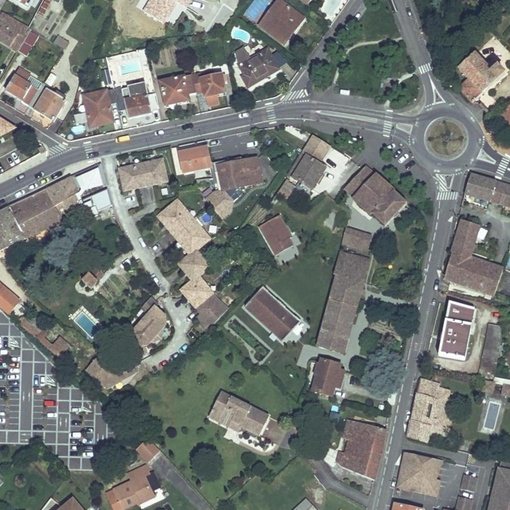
[(37,24),(50,0),(42,0),(31,21),(37,24)]
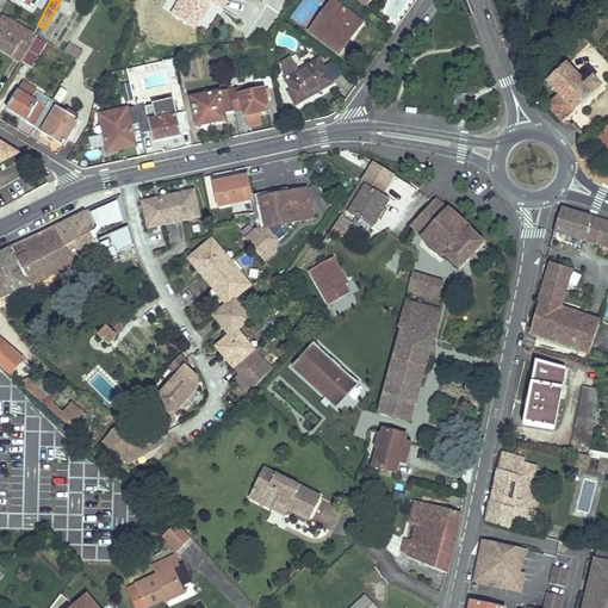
[(193,26),(209,0),(219,6),(223,0),(178,0),(171,12),(193,26)]
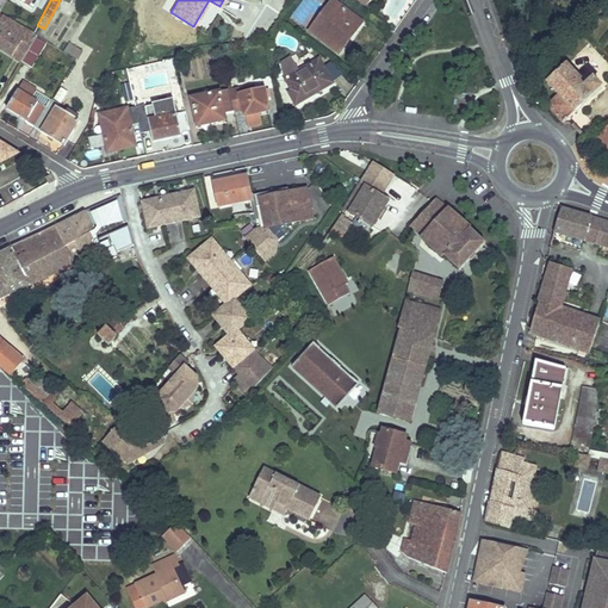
[(354,29),(361,19),(336,0),(330,0),(309,29),(337,51),(346,39),(343,37),(352,26),(354,29)]
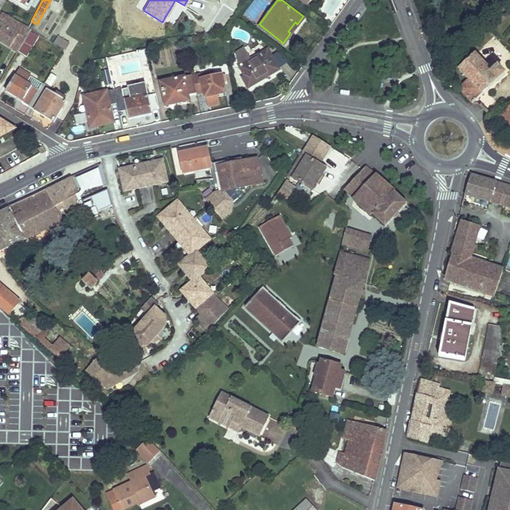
[(27,24),(33,11),(26,7),(19,19),(27,24)]
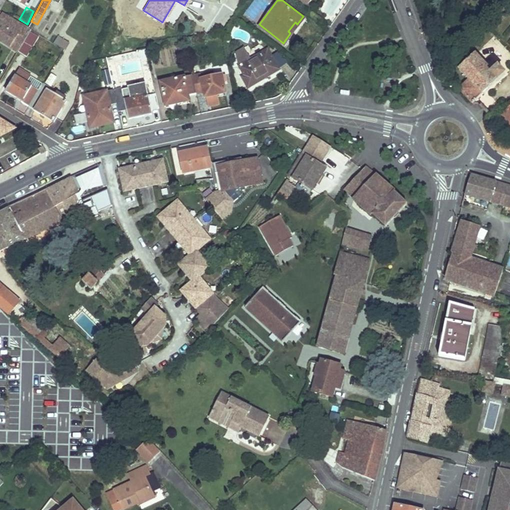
[(16,49),(27,30),(28,28),(1,11),(0,12),(0,40),(15,50),(16,49)]
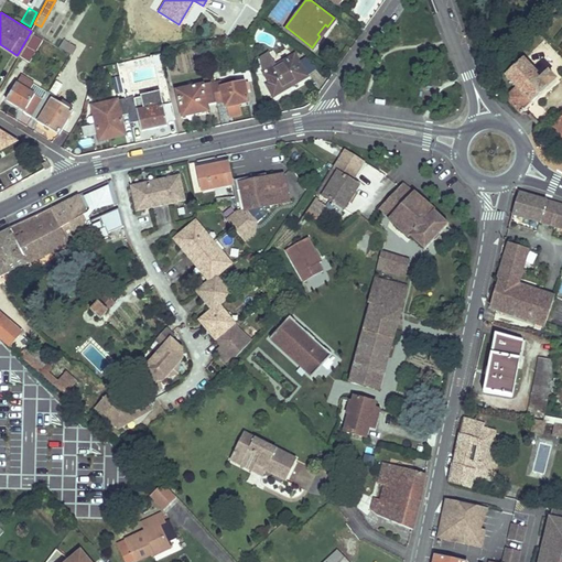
[(320,36),(327,26),(325,24),(317,34),(320,36)]
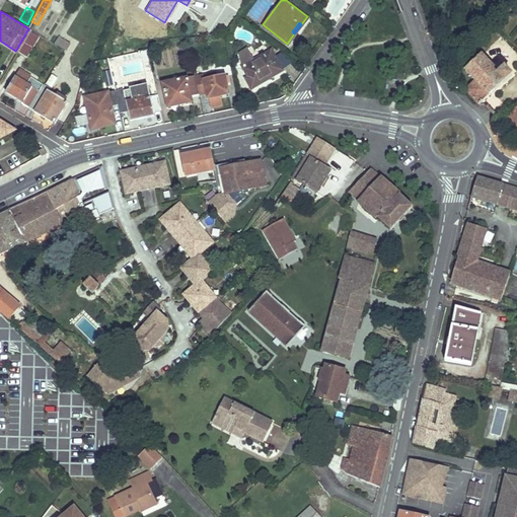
[(25,56),(38,37),(27,30),(16,50),(25,56)]
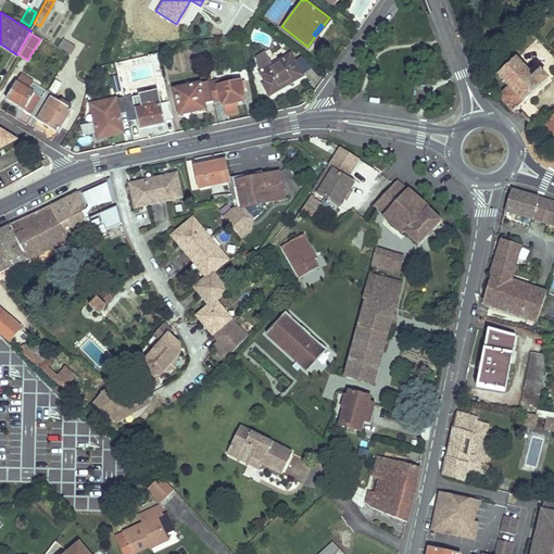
[(74,46),(64,39),(60,47),(61,47),(70,52),(74,46)]
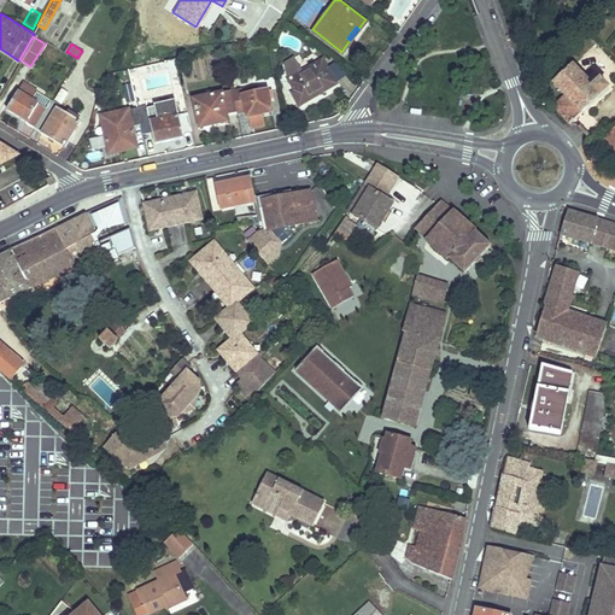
[(312,51),(300,56),(303,64),(316,59),(312,51)]
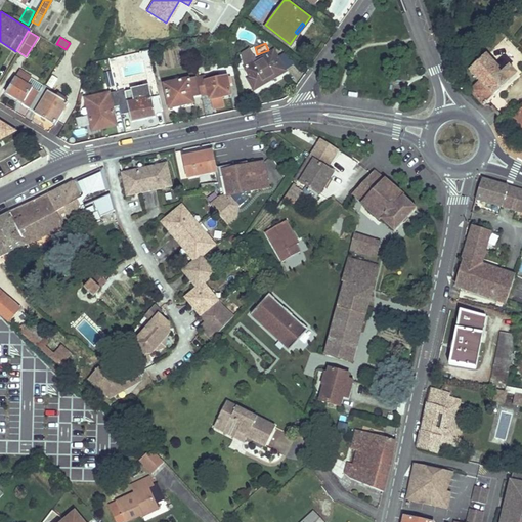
[(281,71),(276,62),(276,61),(279,60),(273,49),(254,59),(248,48),(241,52),(243,66),(249,77),(247,78),(252,88),(281,71)]
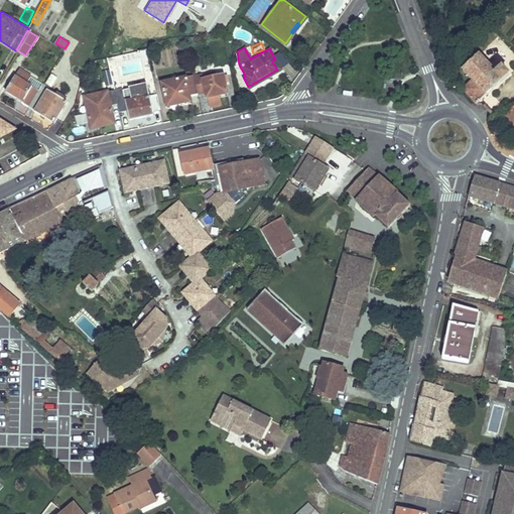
[(475,103),(507,73),(501,67),(494,73),(478,54),(462,70),(471,80),(462,88),(475,103)]
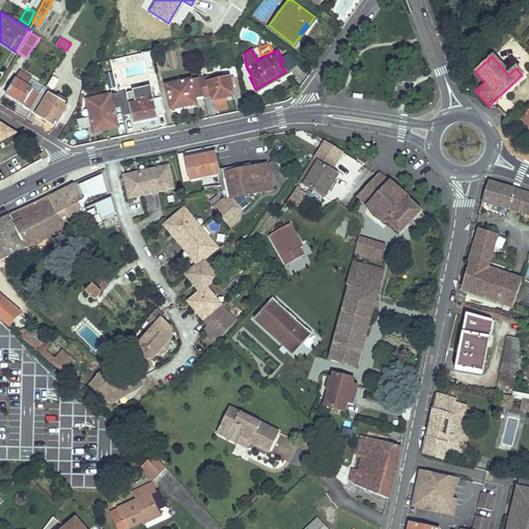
[(288,71),(283,61),(280,62),(280,63),(285,72),(288,71)]
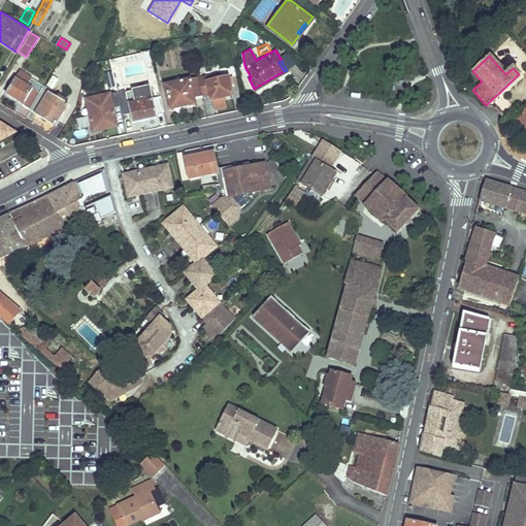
[(231,95),(229,85),(232,84),(230,75),(217,78),(216,69),(196,73),(197,76),(201,96),(208,94),(209,99),(231,95)]
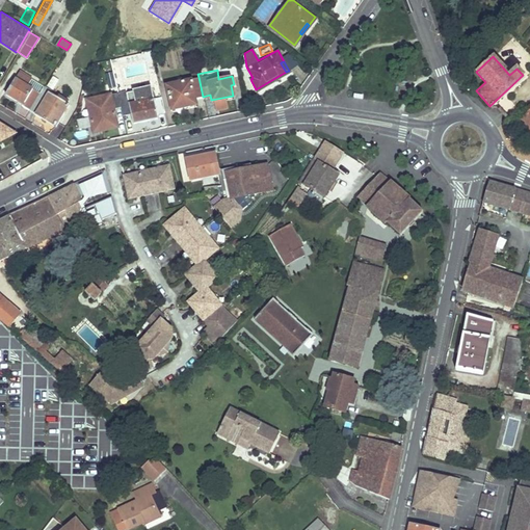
[(43,86),(18,71),(14,78),(38,93),(42,87),(43,86)]
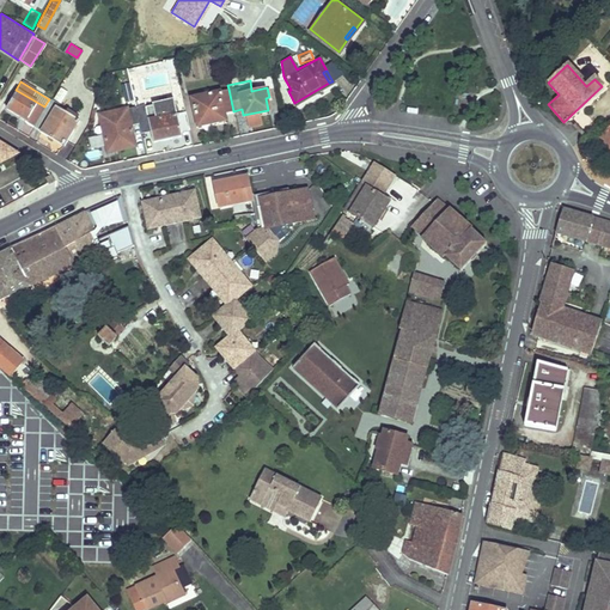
[(233,111),(229,89),(190,96),(196,126),(226,120),(225,113),(233,111)]
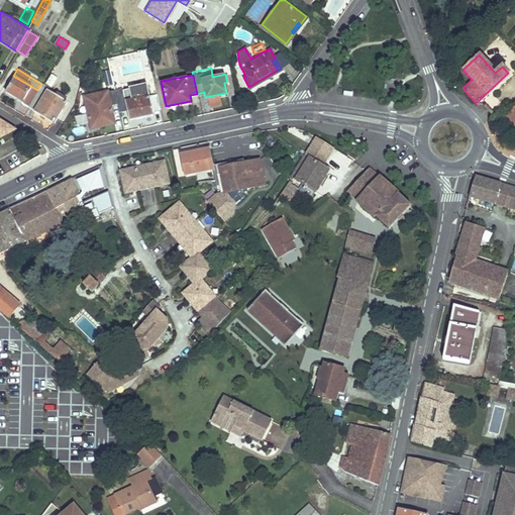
[(37,90),(13,76),(4,90),(21,100),(20,101),(27,105),(37,90)]
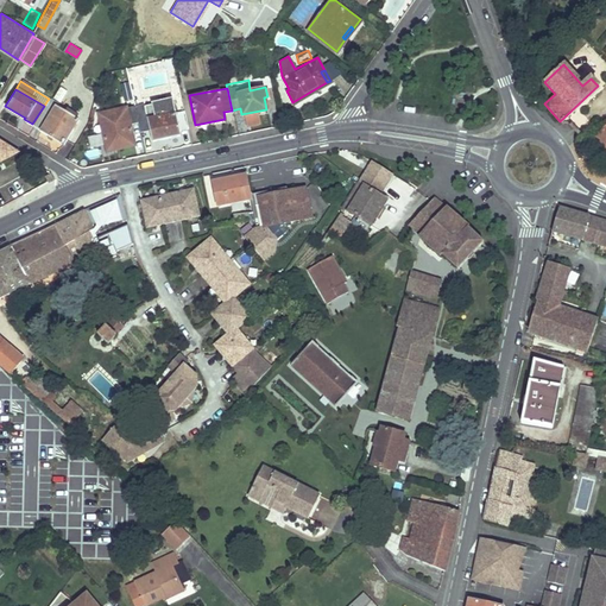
[(62,141),(77,119),(48,100),(44,106),(32,124),(31,125),(51,137),(52,136),(62,141)]
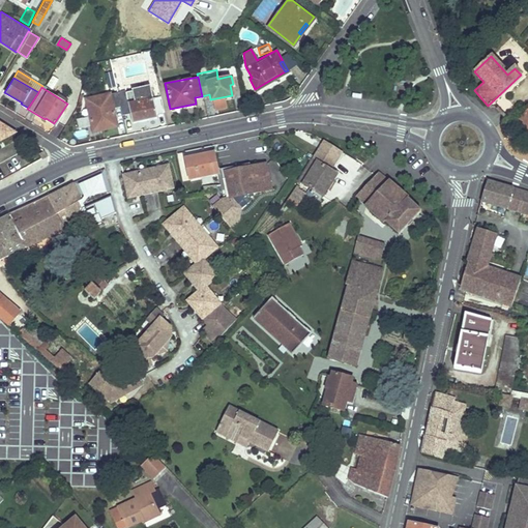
[(156,117),(152,98),(127,104),(124,89),(116,91),(119,105),(120,114),(129,112),(132,122),(156,117)]
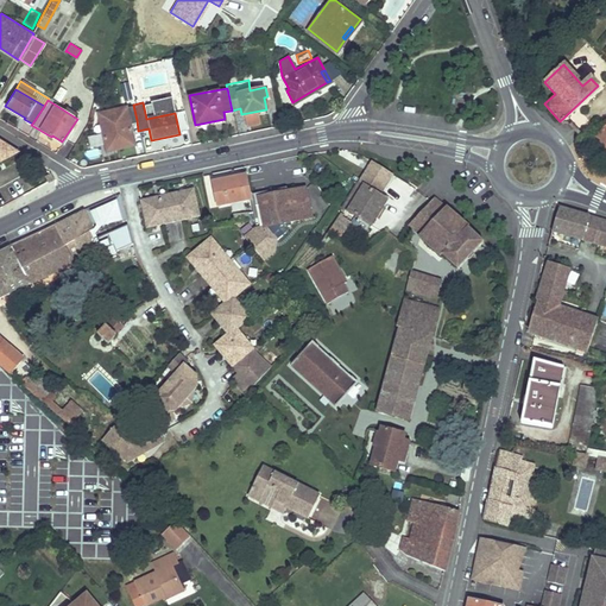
[(131,136),(128,121),(137,120),(133,105),(98,112),(105,149),(119,146),(118,139),(118,138),(131,136)]
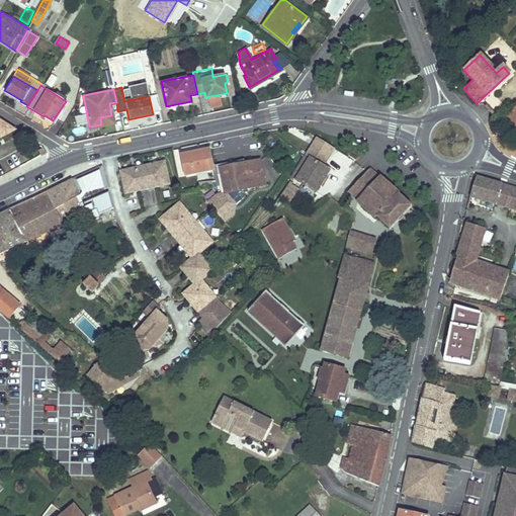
[(495,113),(485,103),(483,106),(492,116),(495,113)]
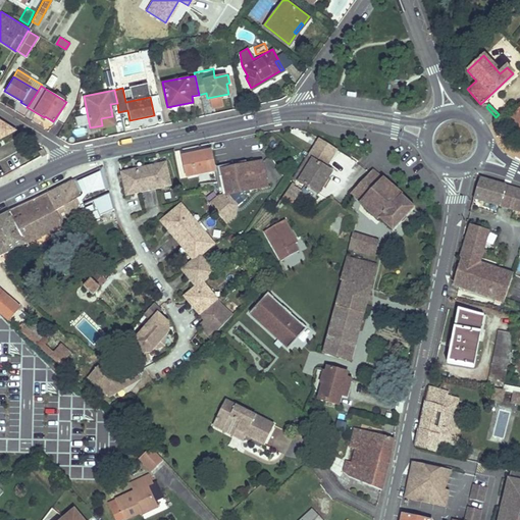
[(519,105),(509,114),(510,115),(519,126),(519,105)]
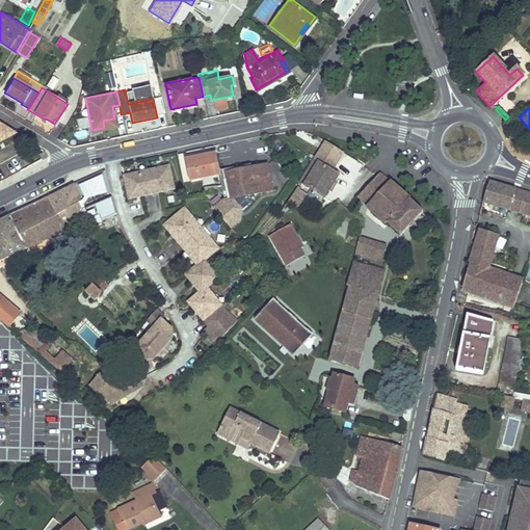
[(116,125),(114,118),(103,121),(103,122),(104,128),(116,125)]
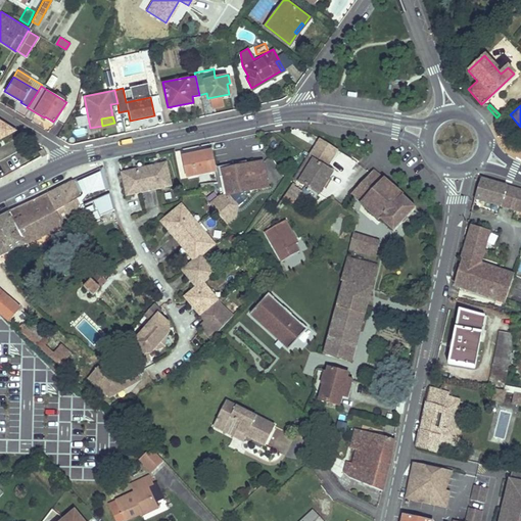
[(0,140),(15,132),(0,122),(0,140)]
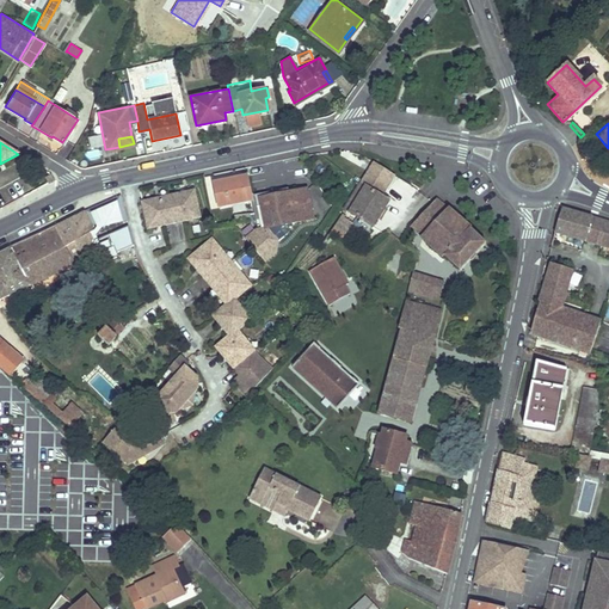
[(387,188),(369,174),(362,183),(367,186),(350,209),(370,225),(389,200),(382,195),(387,188)]
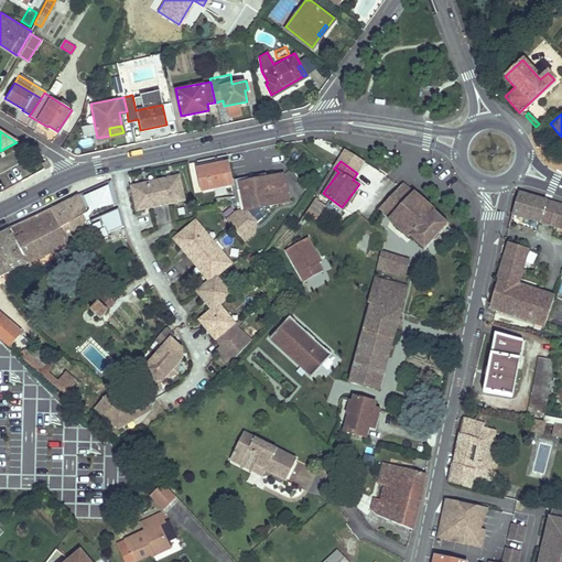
[(230,184),(225,162),(196,168),(201,190),(230,184)]
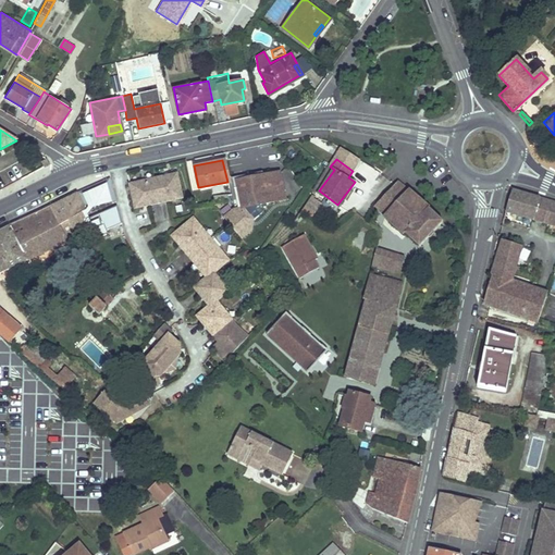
[(334,170),(330,167),(315,188),(319,190),(334,170)]
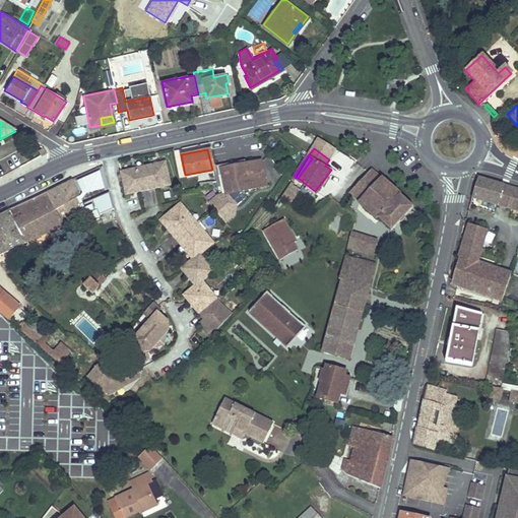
[(264,184),(260,159),(235,165),(236,169),(221,172),(220,172),(224,193),(264,184)]
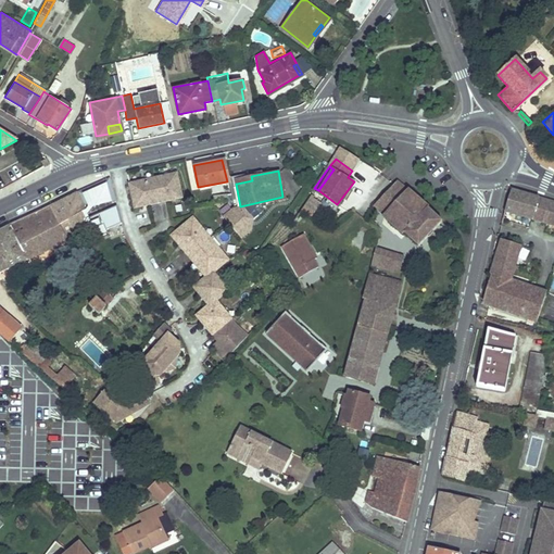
[(179,196),(174,172),(158,176),(127,183),(133,205),(160,200),(179,196)]
